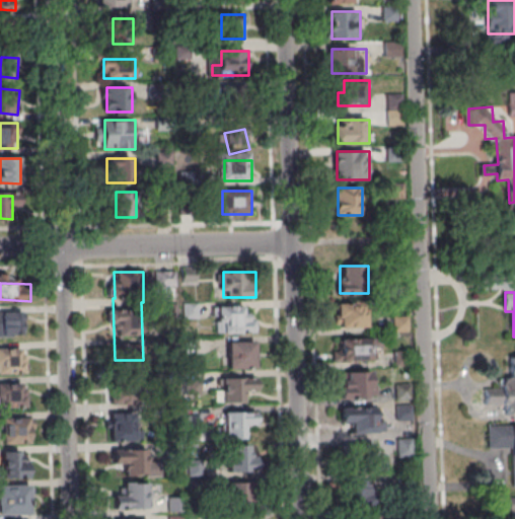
[(370,327),(370,303),(341,303),(341,327),(370,327)]
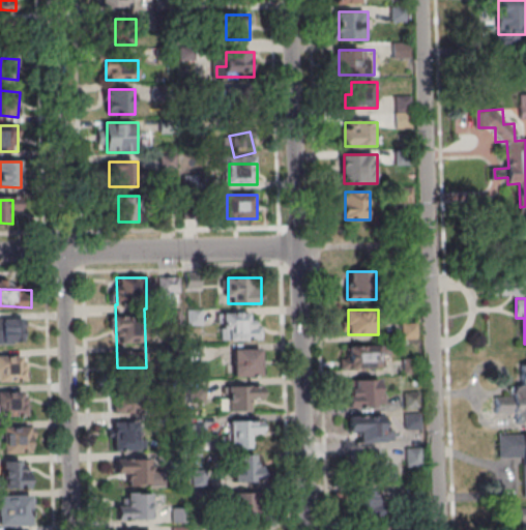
[(263,340),(263,321),(254,321),(254,313),(224,313),(224,340),(263,340)]
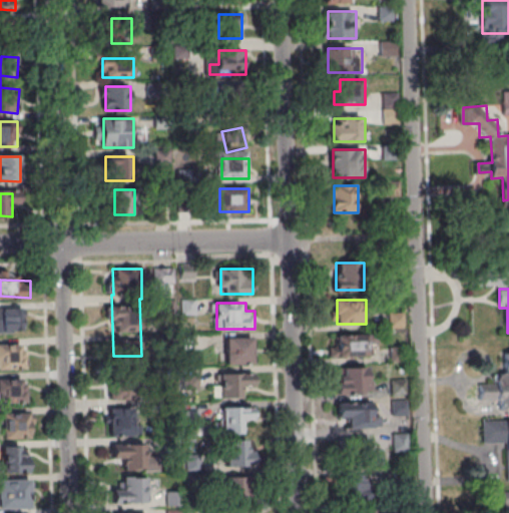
[(26,308),(3,308),(3,332),(26,332),(26,308)]
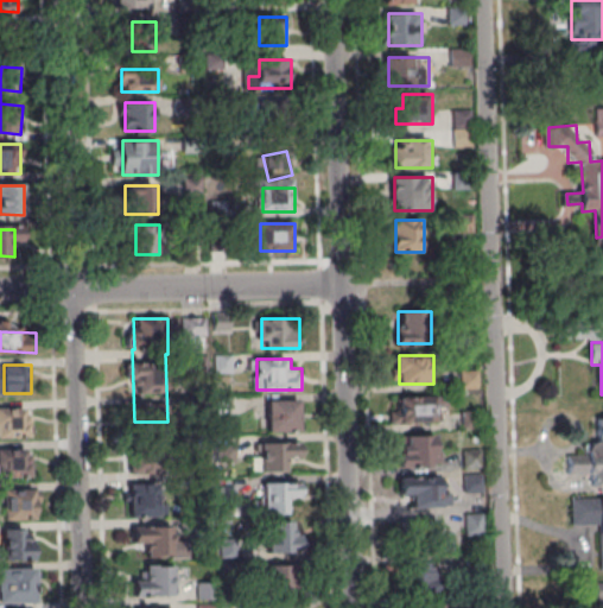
[(482,388),(482,371),(464,371),(464,388),(482,388)]
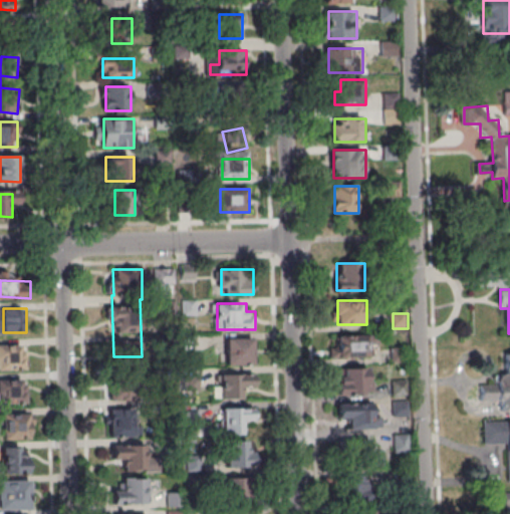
[(340,335),(340,357),(378,357),(378,335),(340,335)]
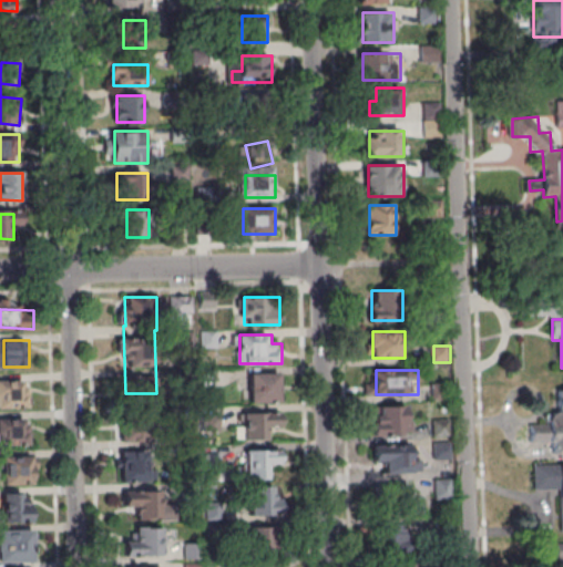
[(283,373),(253,373),(253,403),(283,403),(283,373)]
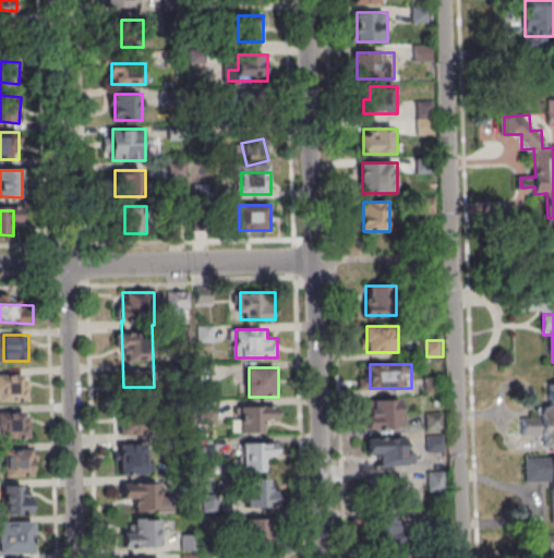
[(31,375),(0,374),(0,400),(31,401),(31,375)]
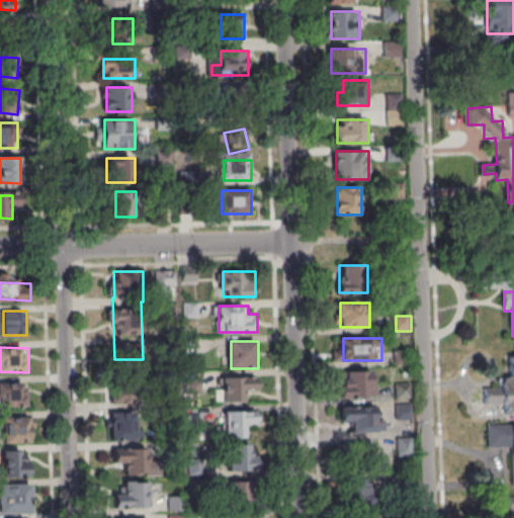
[(486,387),(487,405),(504,405),(504,413),(513,413),(513,356),(509,356),(510,376),(502,377),(503,387),(486,387)]
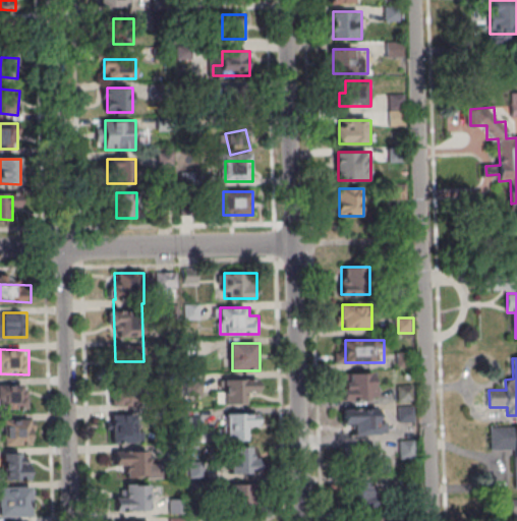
[(345,399),(379,399),(379,373),(345,373),(345,399)]
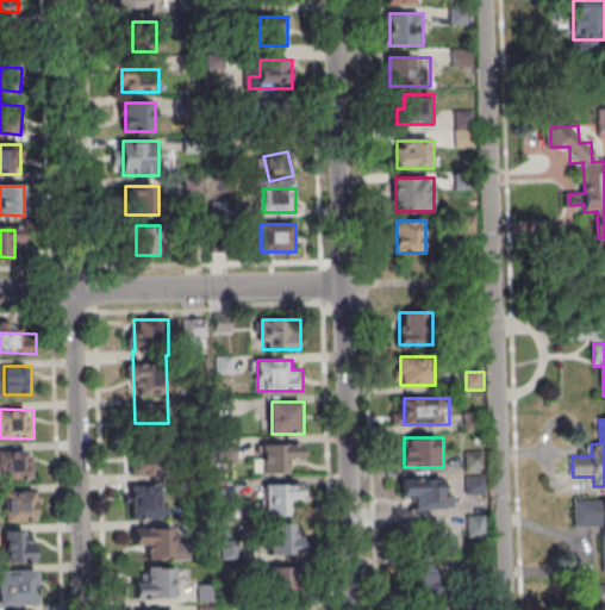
[(305,459),(305,444),(266,444),(266,473),(295,473),(295,459),(305,459)]
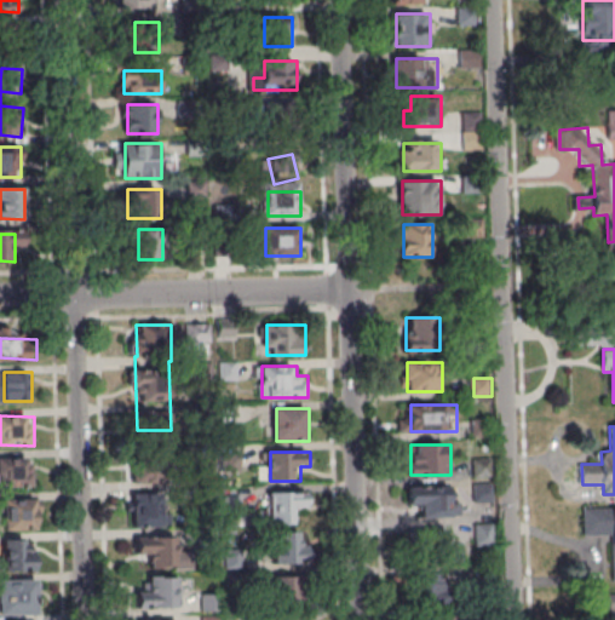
[(35,459),(0,458),(0,488),(35,488),(35,459)]
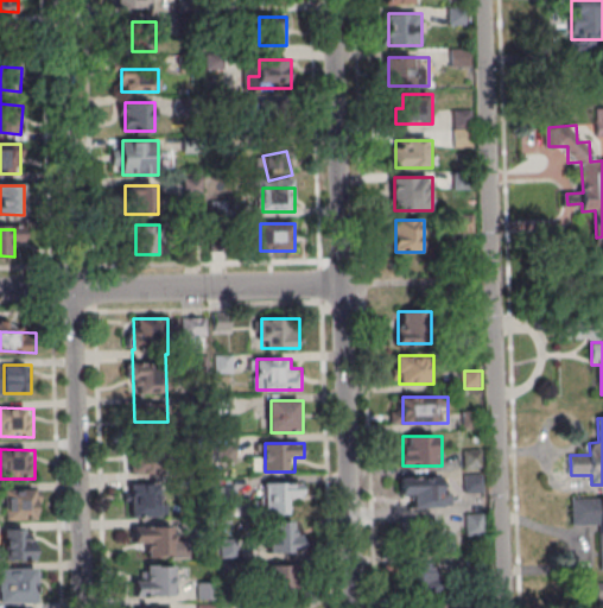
[(467,451),(469,468),(483,466),(481,449),(467,451)]
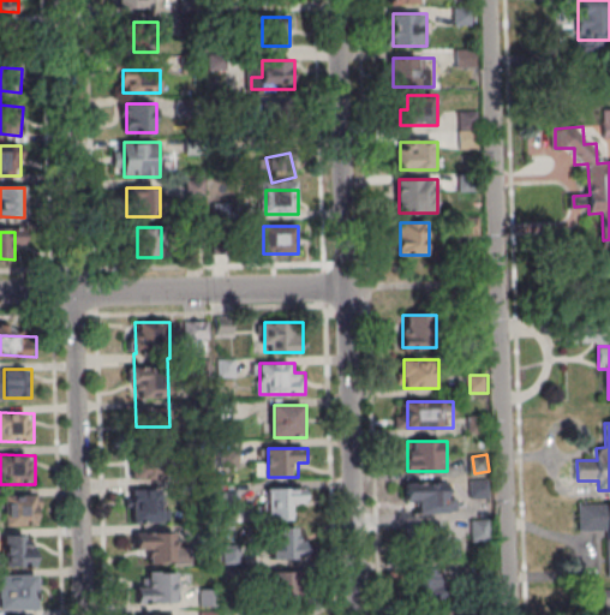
[(137,455),(137,482),(163,482),(163,455),(137,455)]
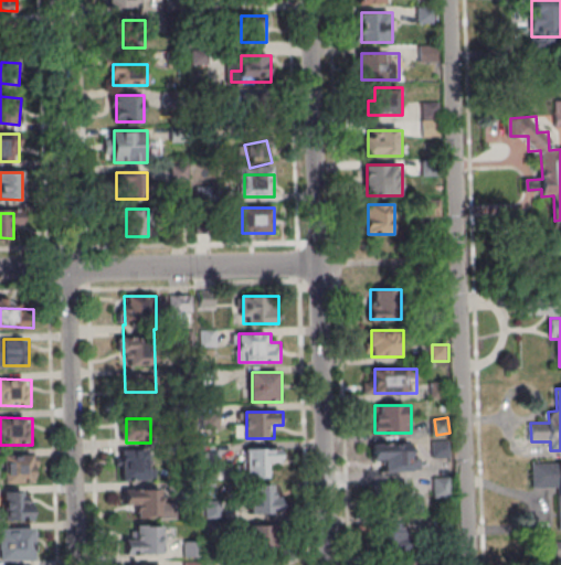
[(435,458),(451,458),(451,441),(435,441),(435,458)]
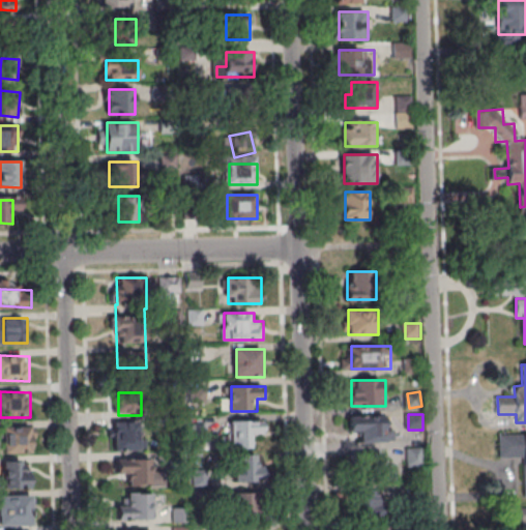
[(351,416),(352,432),(363,432),(363,443),(397,442),(396,430),(387,430),(386,415),(351,416)]
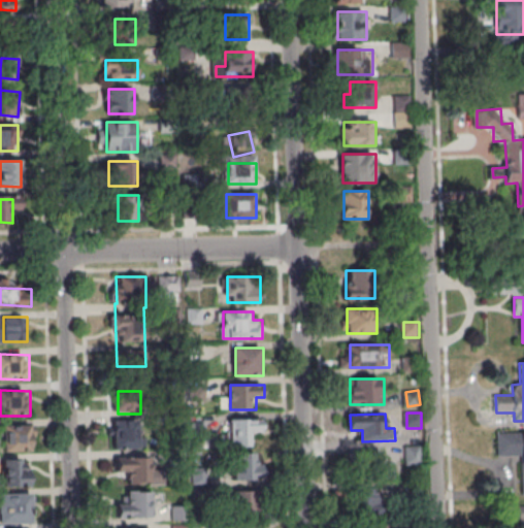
[(233,419),(233,447),(254,447),(254,432),(264,432),(264,419),(233,419)]
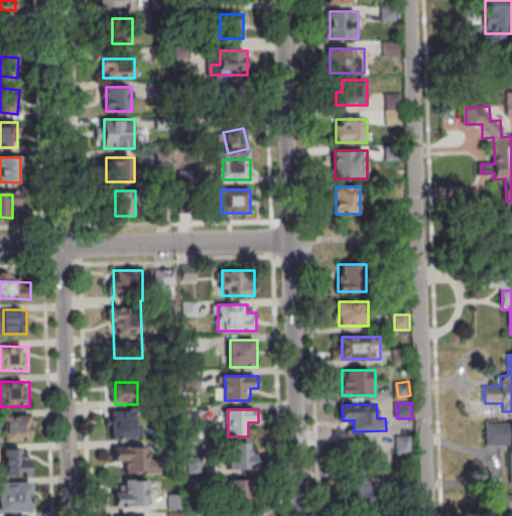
[(137,438),(137,410),(113,410),(113,438),(137,438)]
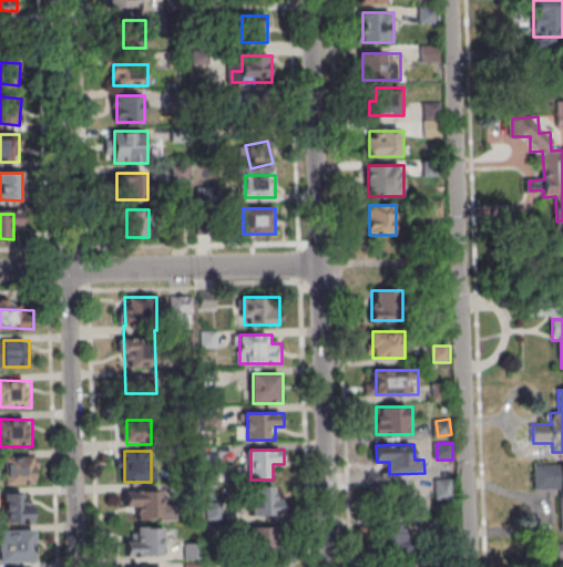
[(38,457),(2,457),(2,486),(38,486),(38,457)]
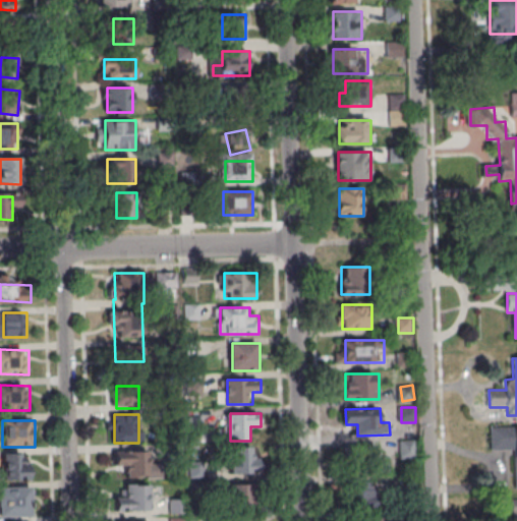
[(491,428),(516,426),(516,489),(515,489),(514,450),(491,451),(491,428)]
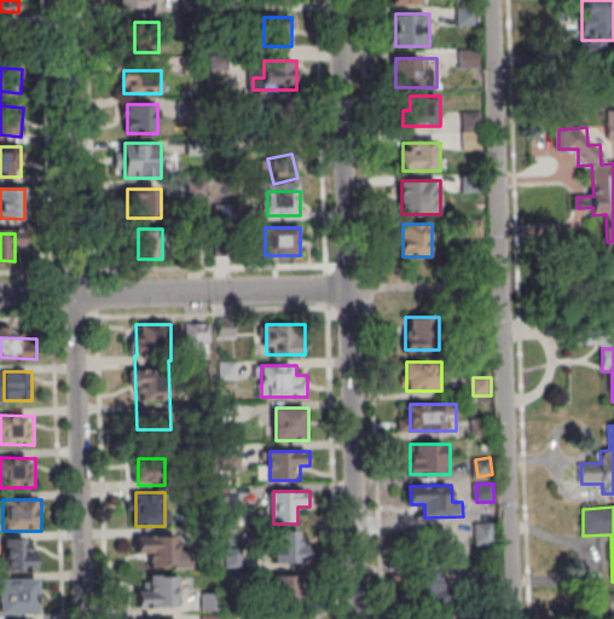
[(478,524),(478,545),(496,545),(496,524),(478,524)]
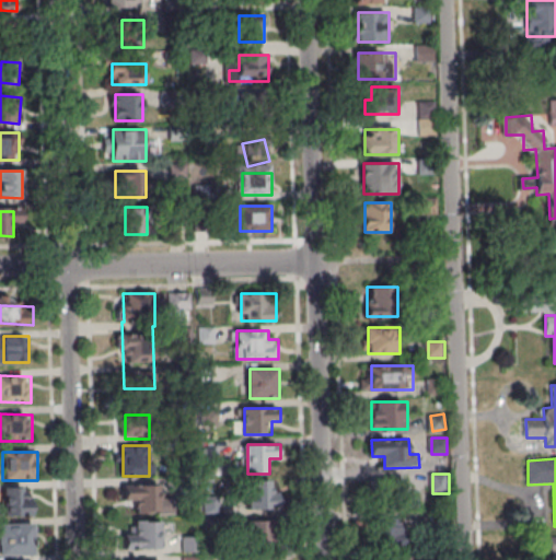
[(253,506),(279,506),(279,480),(253,480),(253,506)]
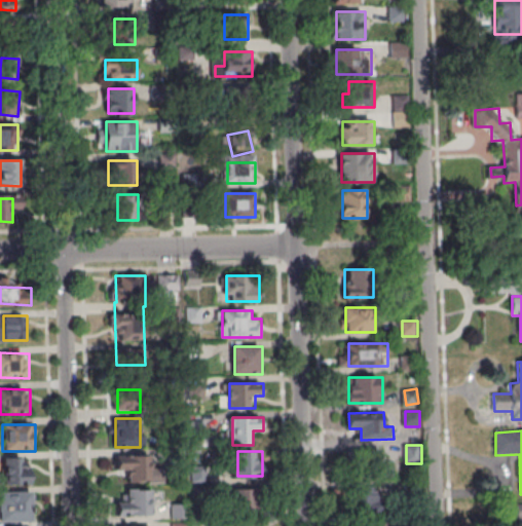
[(393,477),(393,454),(356,454),(356,477),(393,477)]
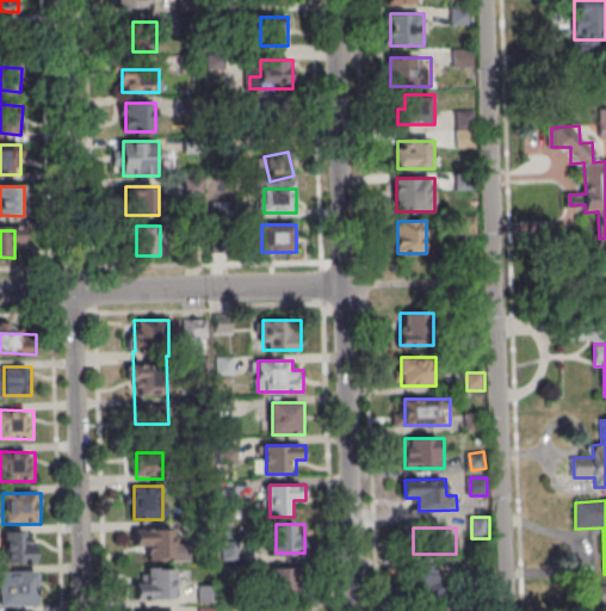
[(175,559),(175,529),(137,529),(137,548),(149,548),(149,559),(175,559)]
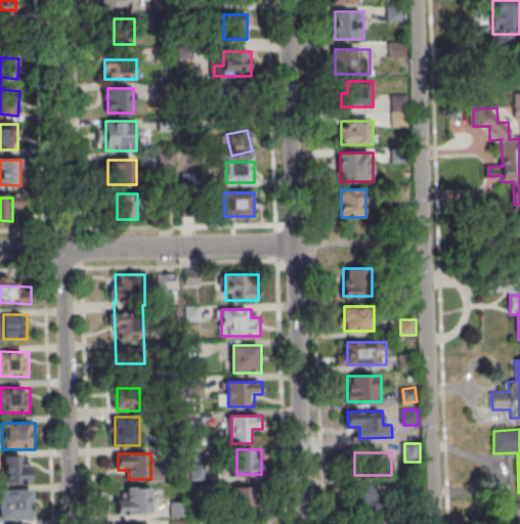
[(0,456),(0,484),(30,484),(30,457),(0,456)]
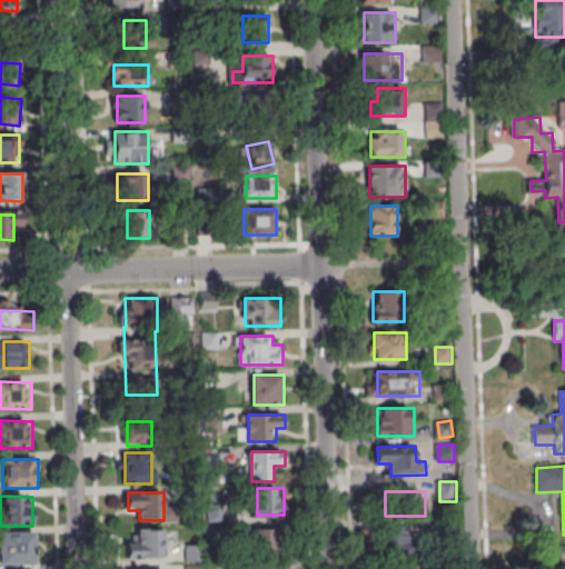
[(419,528),(383,528),(383,553),(419,553),(419,528)]
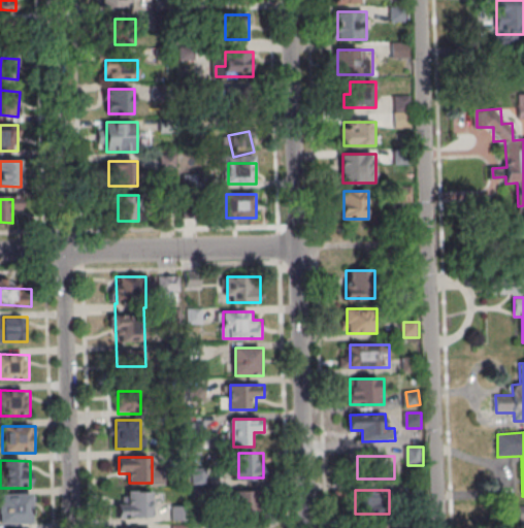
[(119,518),(154,518),(154,492),(130,492),(130,502),(119,502),(119,518)]
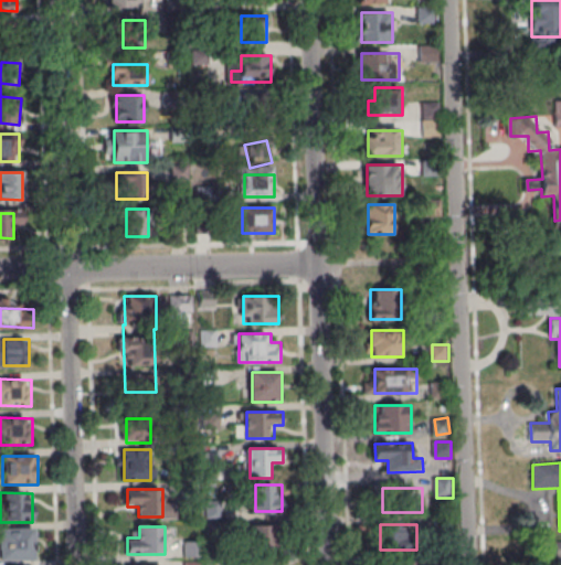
[(281,528),(252,528),(252,545),(281,545),(281,528)]
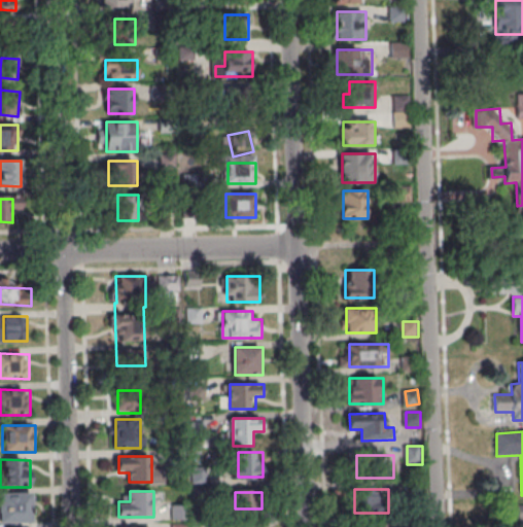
[(0,524),(33,525),(33,495),(0,494),(0,524)]
